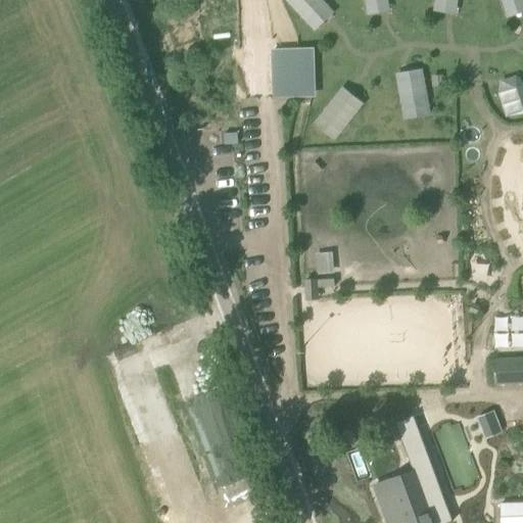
[(327,0),(286,0),(316,32),(337,11),(327,0)]
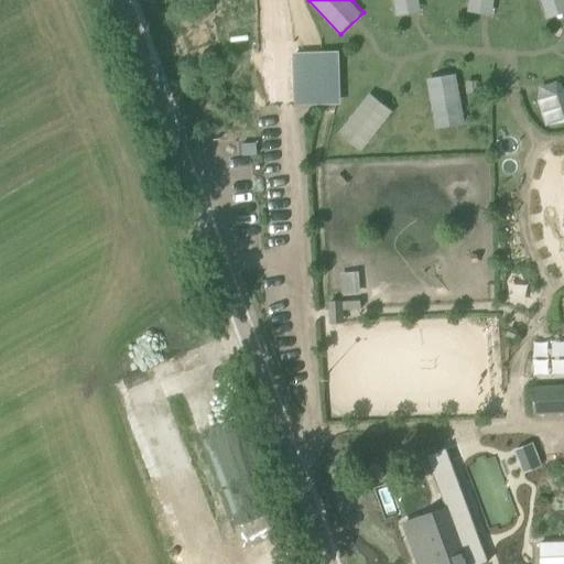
[(420,0),(394,0),(396,13),(421,12),(420,0)]
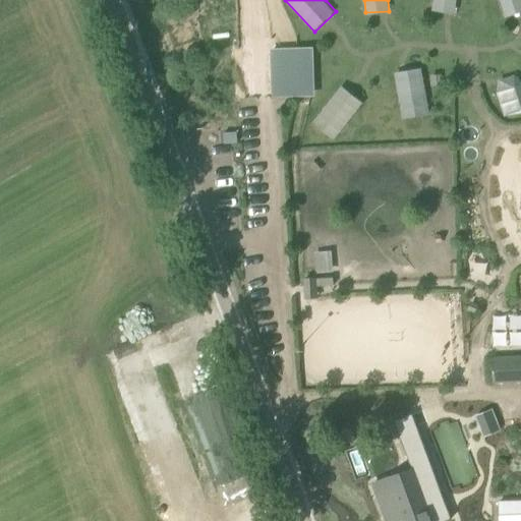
[(459,12),(459,0),(437,0),(436,10),(459,12)]
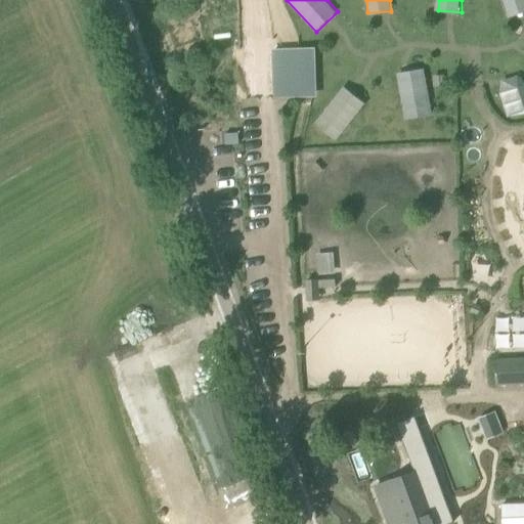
[(523,0),(504,0),(508,15),(523,11),(523,0)]
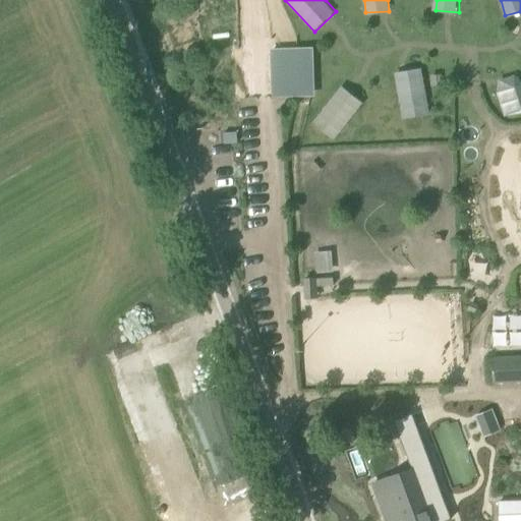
[(314,95),(313,46),(280,47),(282,96),(314,95)]
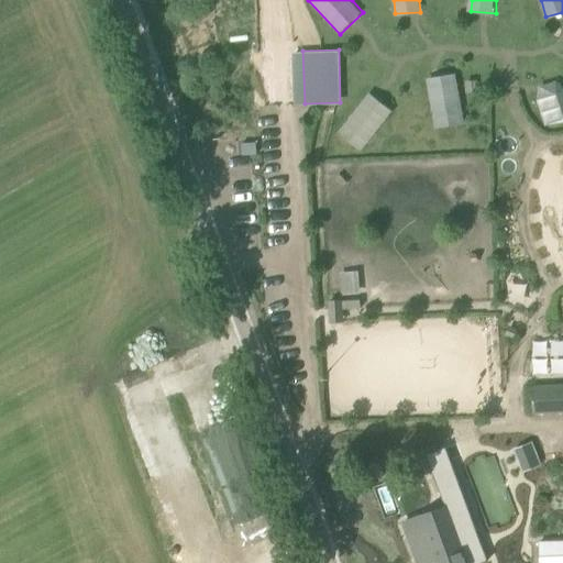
[(433,125),(464,124),(461,74),(431,75),(433,125)]
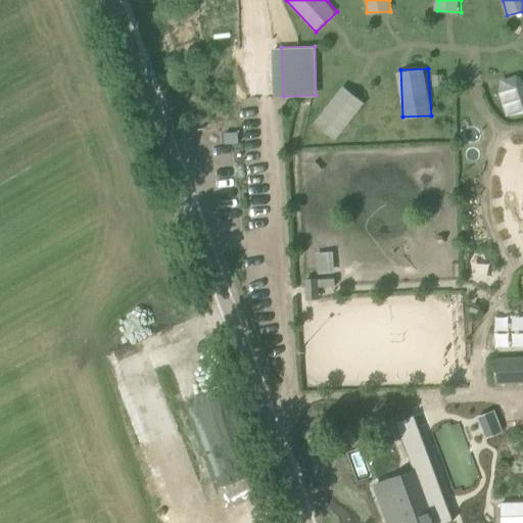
[(522,83),(520,74),(496,81),(507,116),(522,111),(522,83)]
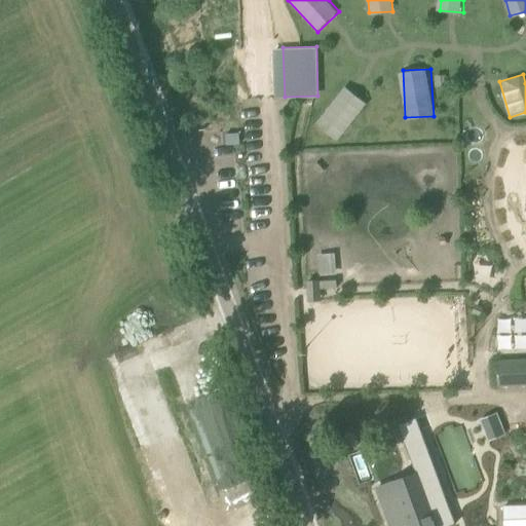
[(316,120),(338,140),(370,103),(348,84),(316,120)]
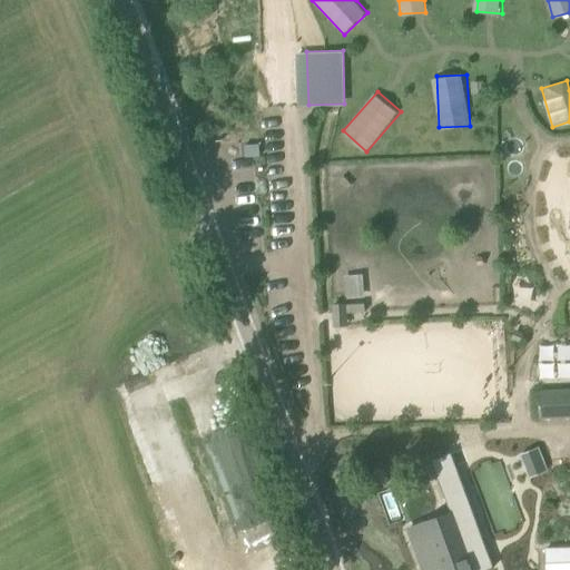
[(345,297),(366,297),(365,273),(345,274),(345,297)]
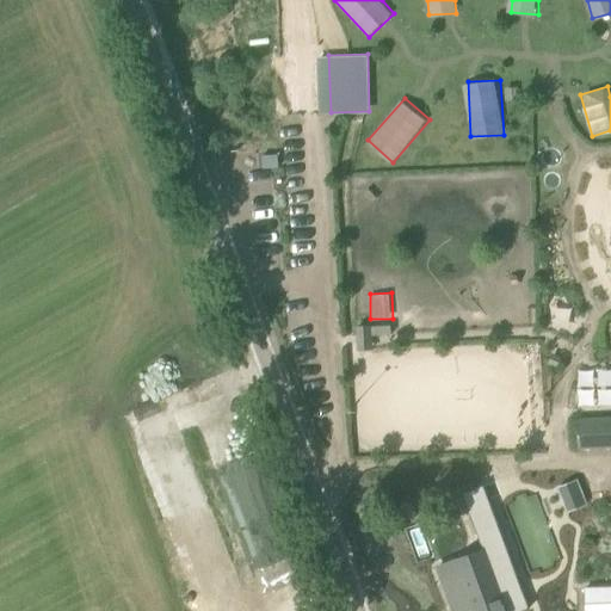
[(551,297),(545,323),(571,329),(576,303),(551,297)]
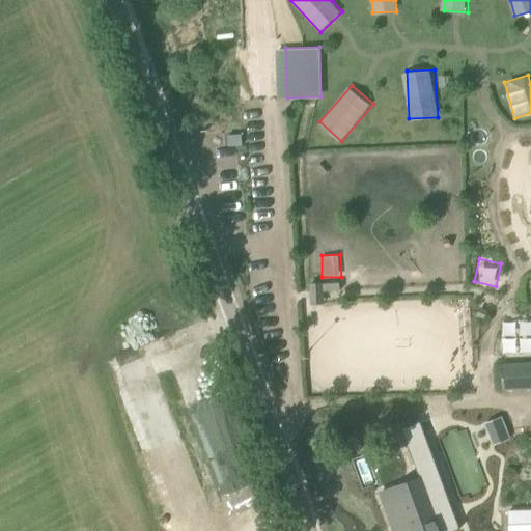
[(324,302),(323,282),(310,283),(311,302),(324,302)]
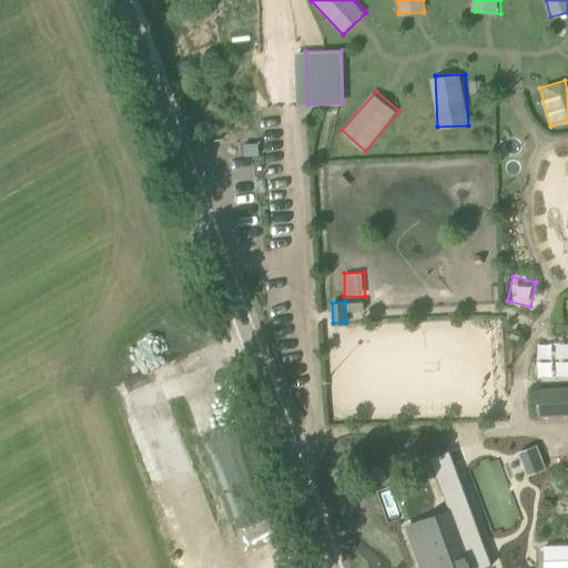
[(567,388),(537,391),(538,418),(567,416),(567,388)]
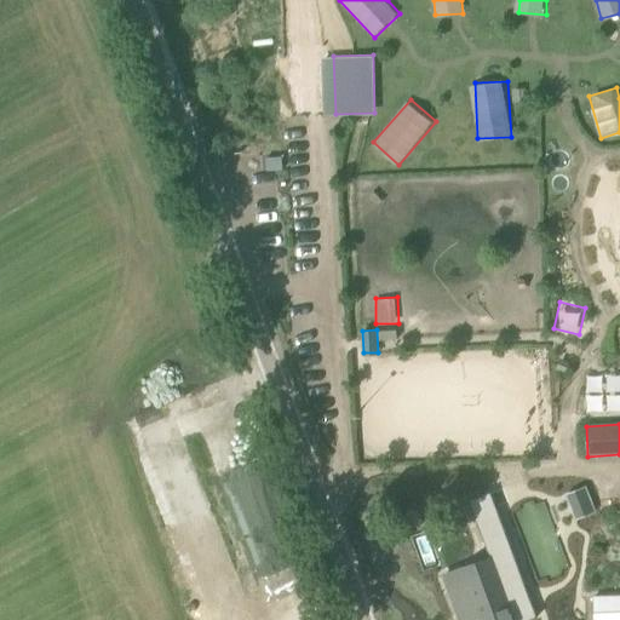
[(484,618),(556,595),(544,558),(527,563),(517,529),(463,546),(484,618)]
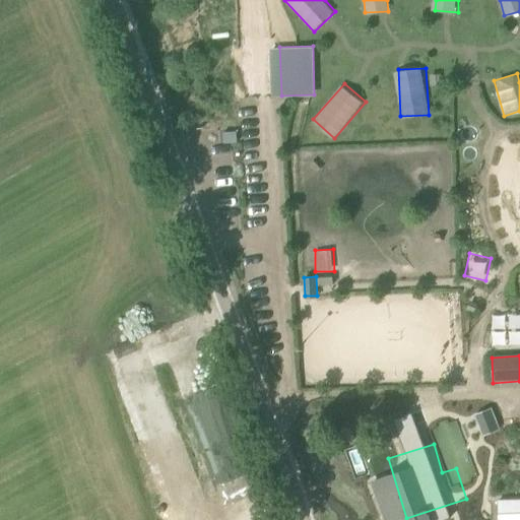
[(519,519),(519,500),(498,502),(499,519),(519,519)]
